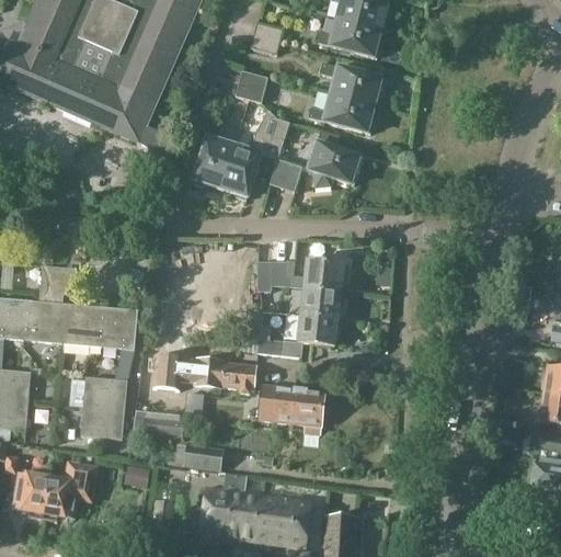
[(35,0),(22,34),(14,31),(0,61),(0,80),(155,149),(162,133),(145,125),(198,0),(35,0)]
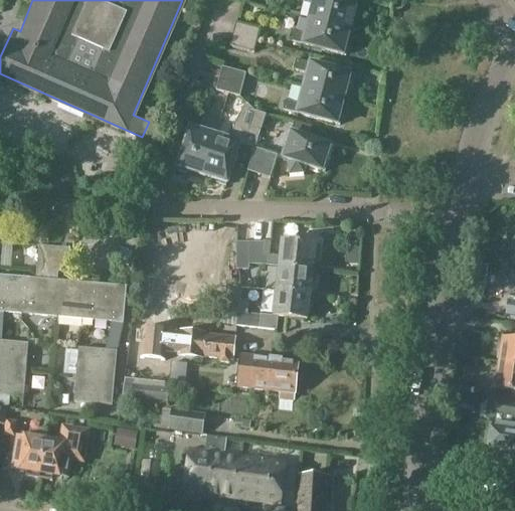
[(313,1),(309,16),(352,28),(359,3),(347,0),(308,0),(313,1)]
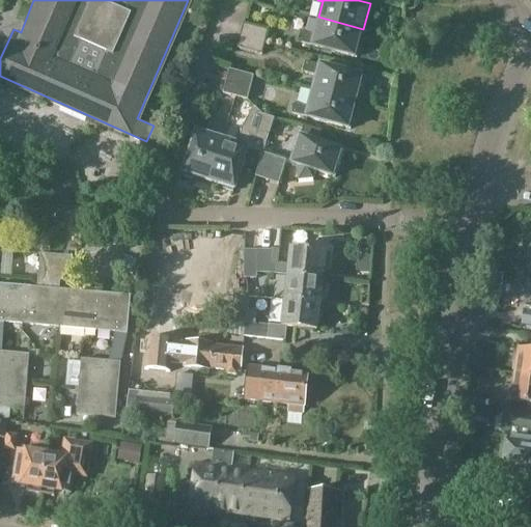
[(357,55),(363,29),(318,17),(314,33),(300,29),(298,39),(357,55)]
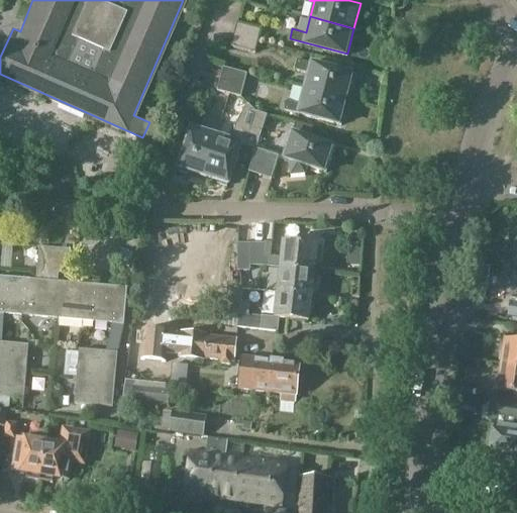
[(261,26),(236,20),(233,31),(257,38),(261,26)]
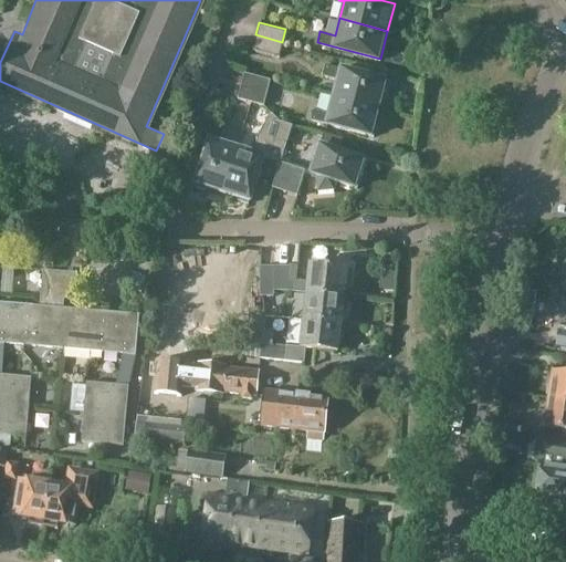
[(279,54),(282,42),(255,34),(252,48),(279,54)]
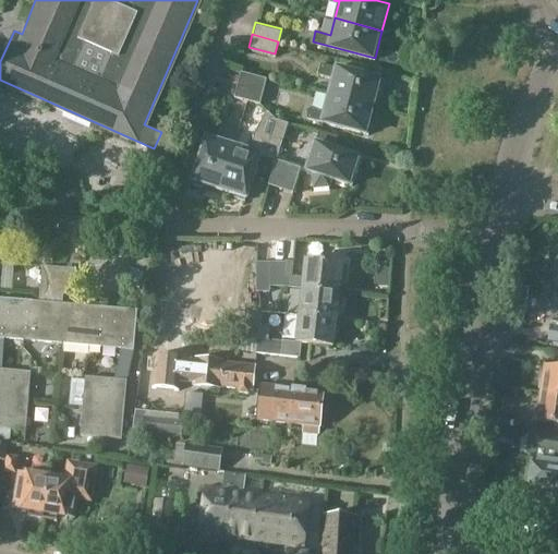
[(332,76),(328,93),(375,105),(383,77),(320,61),(317,72),(332,76)]
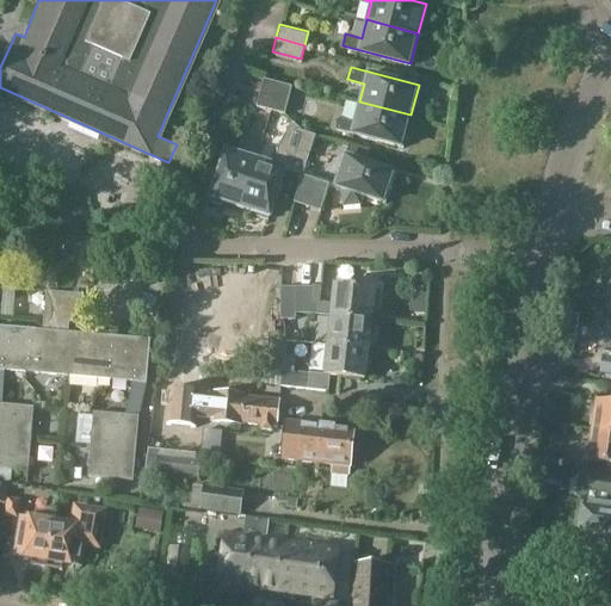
[(263,78),(259,91),(288,97),(291,84),(263,76),(263,78)]
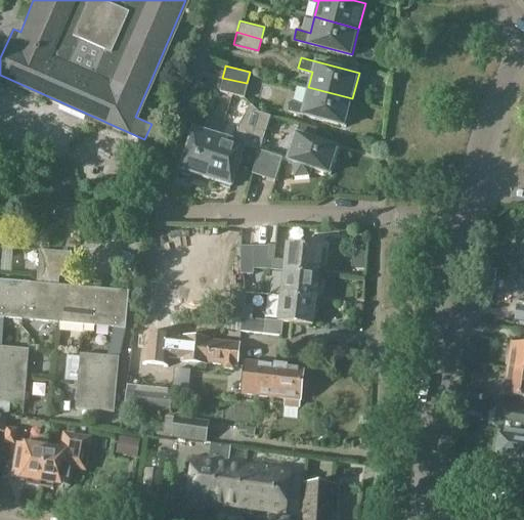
[(244,95),(247,83),(222,78),(219,89),(244,95)]
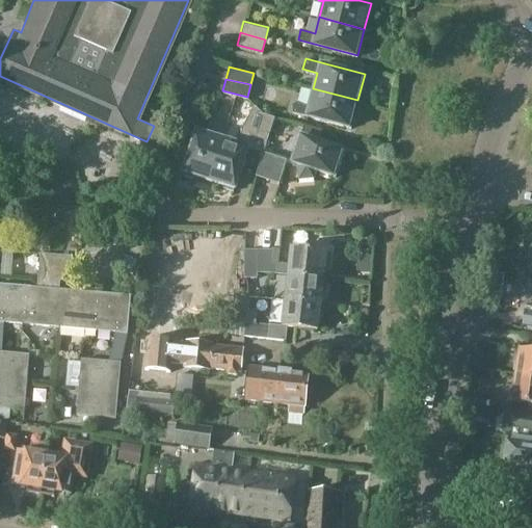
[(351,126),(357,100),(313,88),(309,104),(294,100),(292,110),(351,126)]
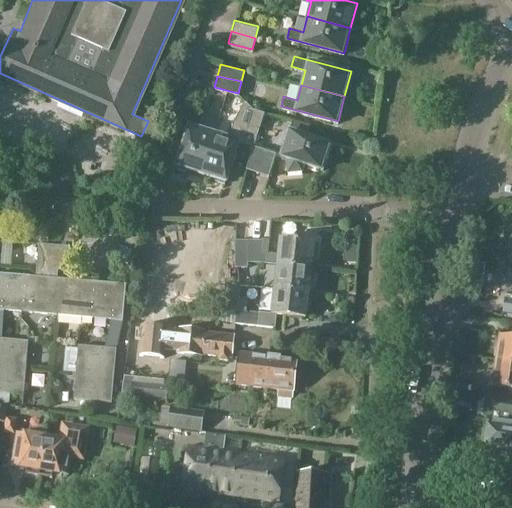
[(225,182),(238,140),(253,145),(253,144),(264,111),(252,108),(245,100),(241,104),(237,107),(232,113),(229,118),(227,123),(232,125),(228,136),(213,132),(200,174),(225,182)]
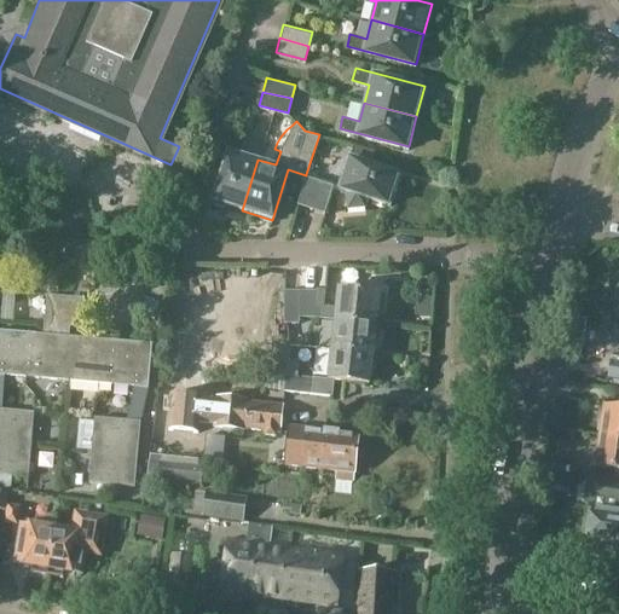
[(212,201),(242,210),(258,160),(241,154),(246,137),(233,133),(212,201)]
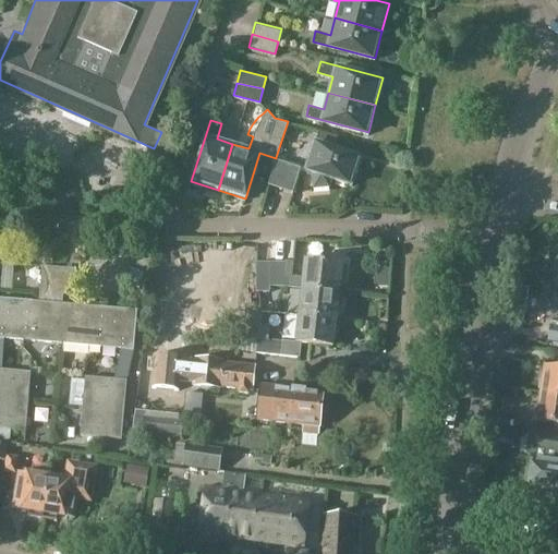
[(313,170),(314,185),(329,184),(331,177),(352,183),(361,156),(328,145),(332,133),(318,129),(306,168),(313,170)]
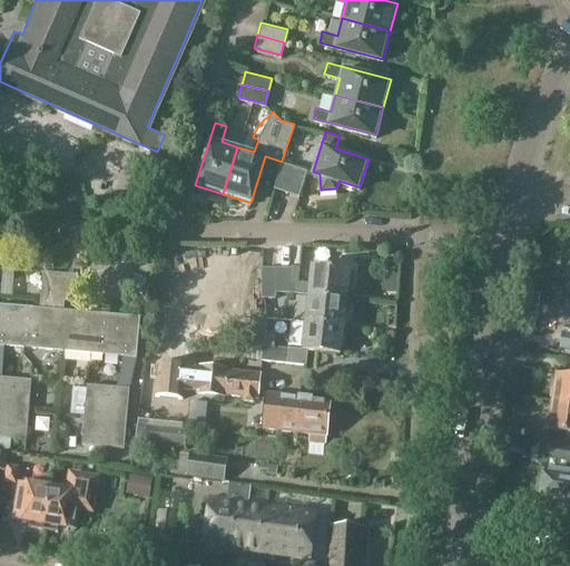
[(307,169),(282,160),(282,162),(274,186),(300,194),(307,169)]
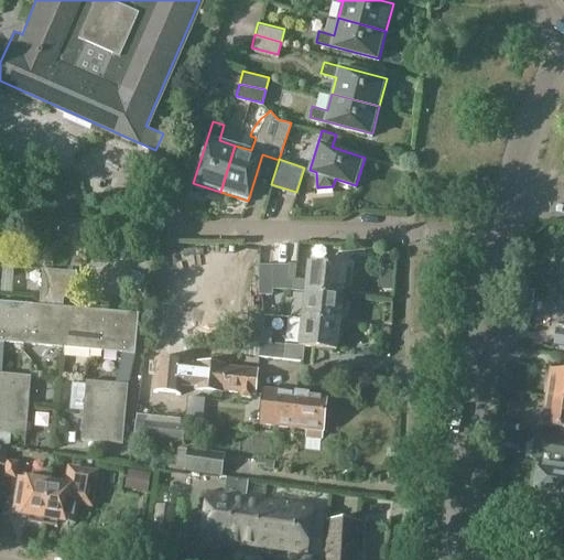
[(305,287),(343,291),(343,283),(346,283),(347,269),(345,269),(345,265),(307,261),(305,287)]
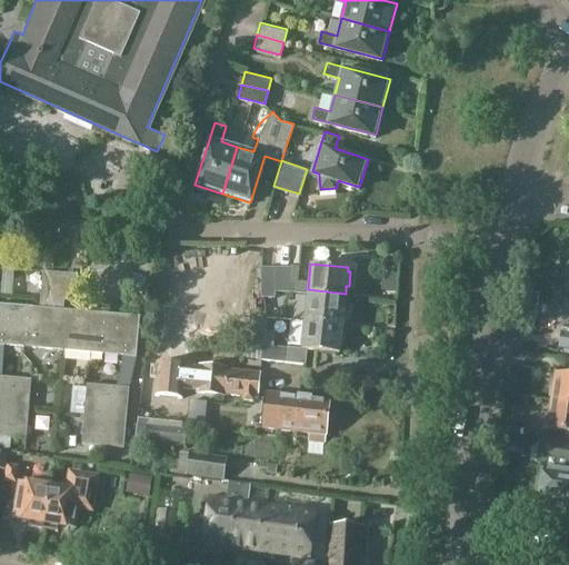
[(275,296),(275,290),(276,265),(260,265),(261,296),(275,296)]
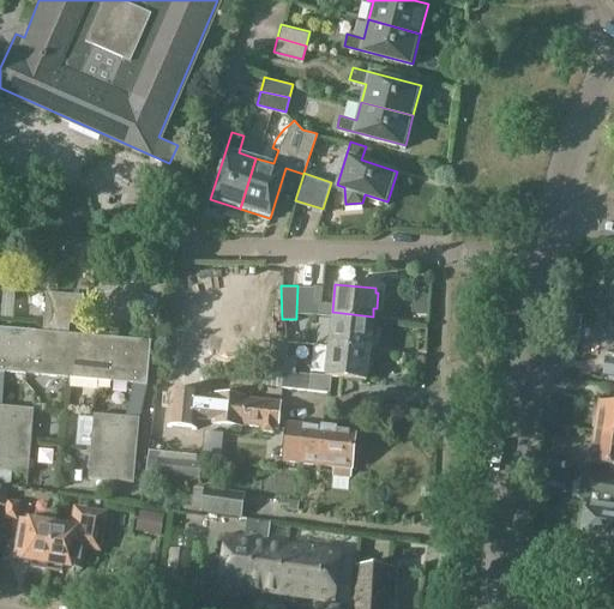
[(298,285),(296,313),(313,313),(313,287),(298,285)]
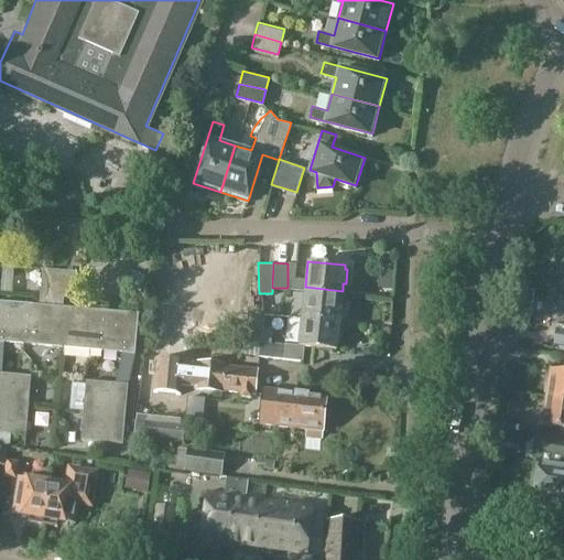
[(40,294),(39,303),(63,305),(64,295),(75,297),(77,269),(42,267),(40,294)]
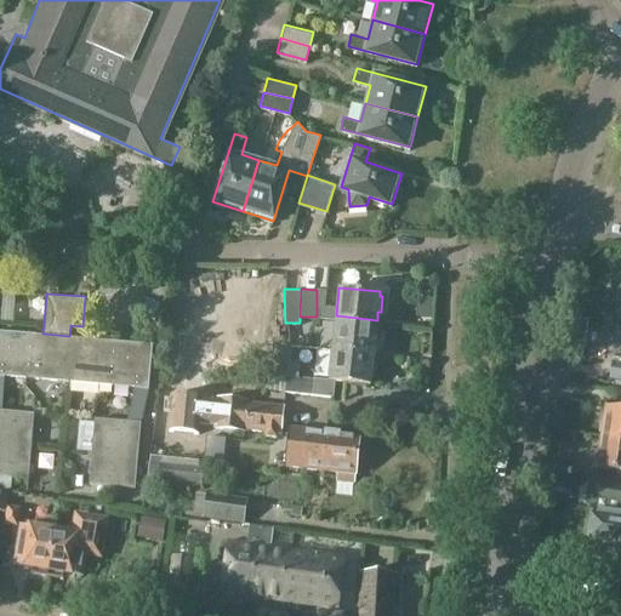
[(332,344),(374,349),(375,341),(377,341),(379,328),(376,326),(377,320),(336,315),(335,318),(332,344)]
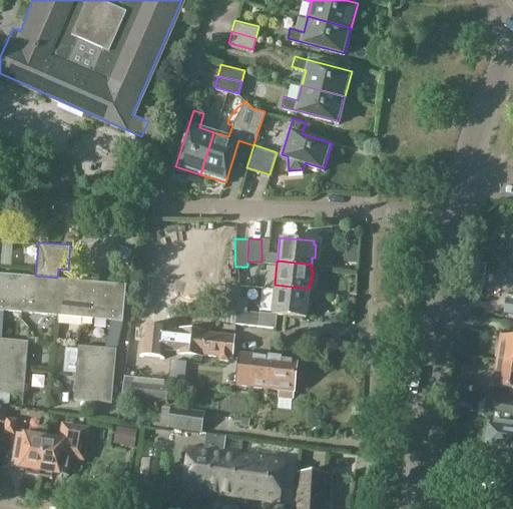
[(0,273),(0,309),(4,310),(23,312),(26,275),(0,273)]
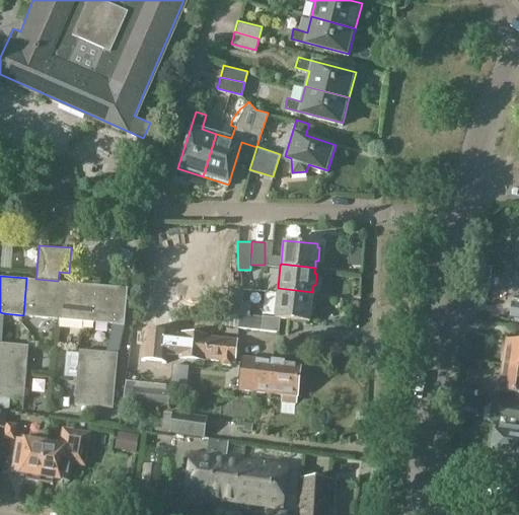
[(26,278),(23,315),(60,317),(63,281),(58,281),(35,279),(26,278)]
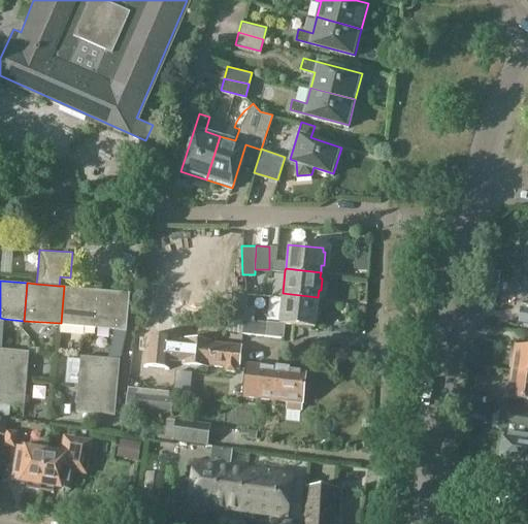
[(64,286),(61,323),(99,326),(101,289),(78,287),(70,287),(64,286)]
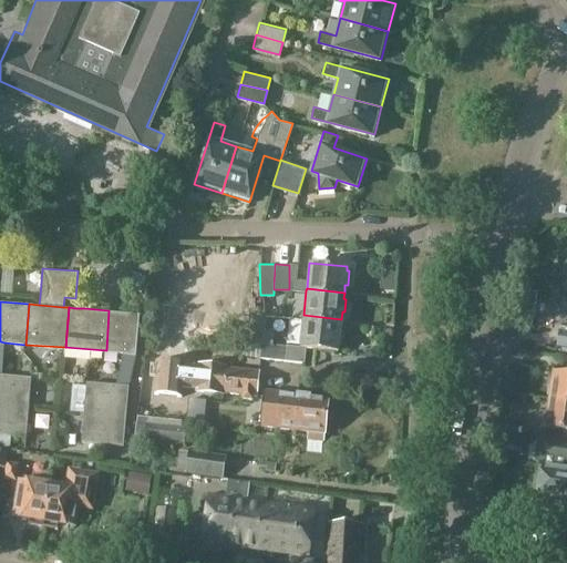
[(109,310),(106,350),(123,351),(135,352),(137,352),(141,313),(109,310)]
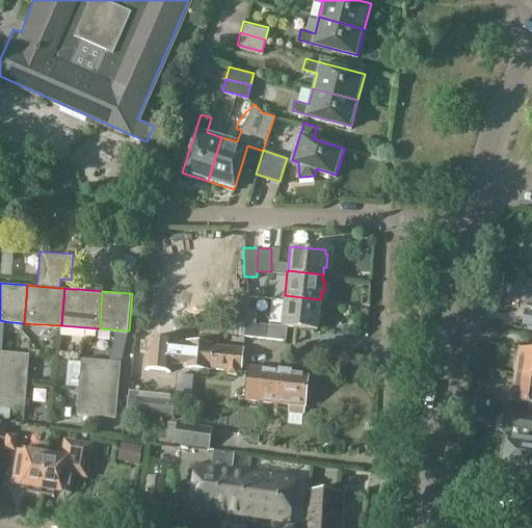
[(319,305),(320,299),(285,295),(282,324),(317,327),(318,317),(320,317),(321,305),(319,305)]
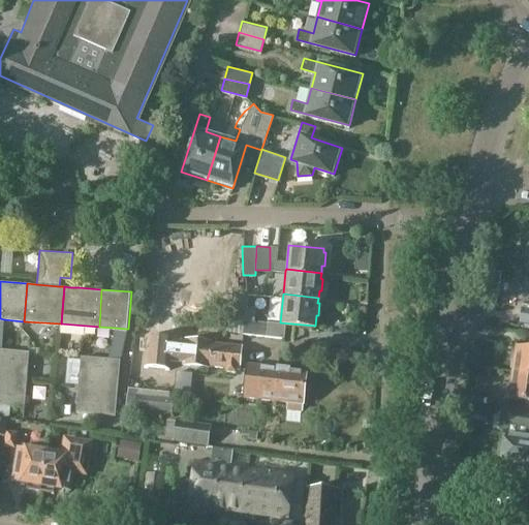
[(244,318),(254,319),(255,306),(244,306),(244,318)]
